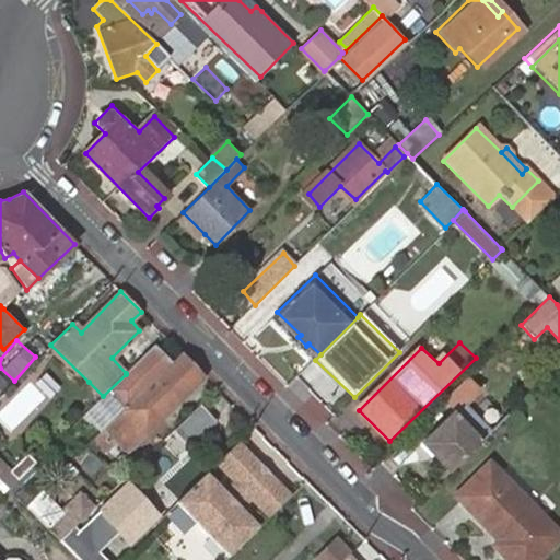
[(171,361),(155,343),(126,373),(126,374),(103,396),(93,405),(111,421),(171,361)]
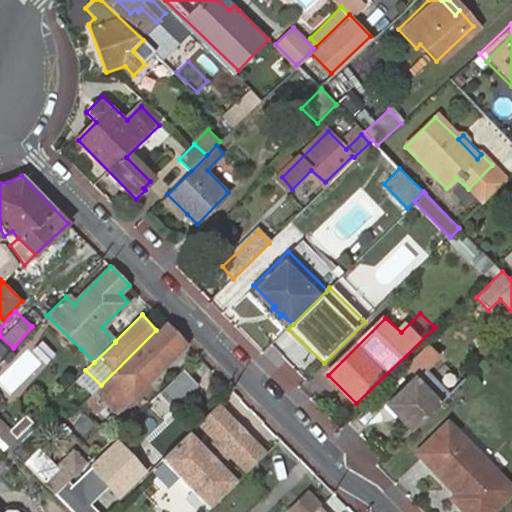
[(186,343),(165,322),(156,330),(101,385),(94,391),(115,413),(186,343)]
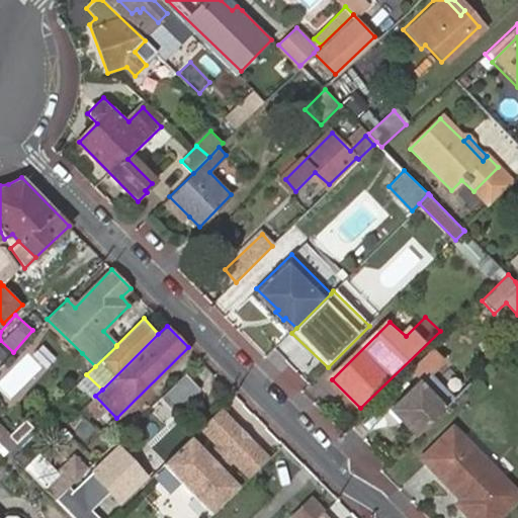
[(394,412),(416,436),(442,411),(444,409),(456,398),(433,374),(443,365),(429,351),(409,372),(421,384),(394,412)]
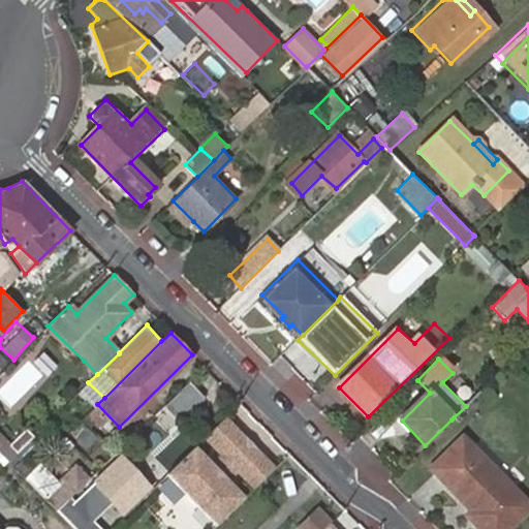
[(203,399),(188,383),(164,408),(179,423),(203,399)]
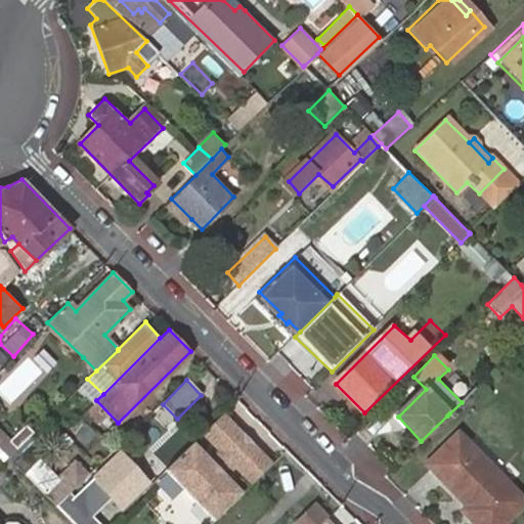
[(244,434),(224,413),(203,434),(222,454),(244,434)]
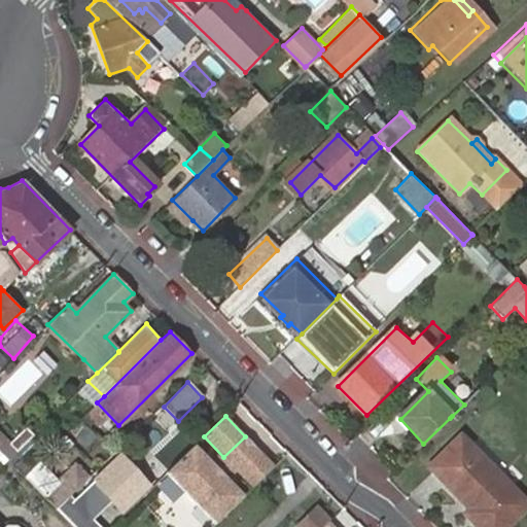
[(504,526),(526,505),(526,500),(461,433),(431,463),(472,504),(467,511),(484,526),(504,526)]
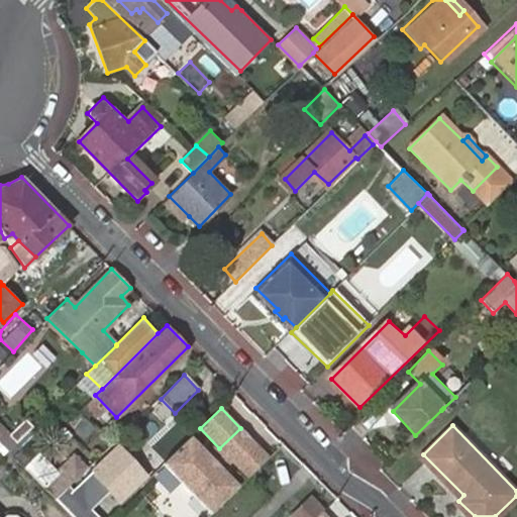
[(250,438),(240,428),(219,448),(229,457),(250,438)]
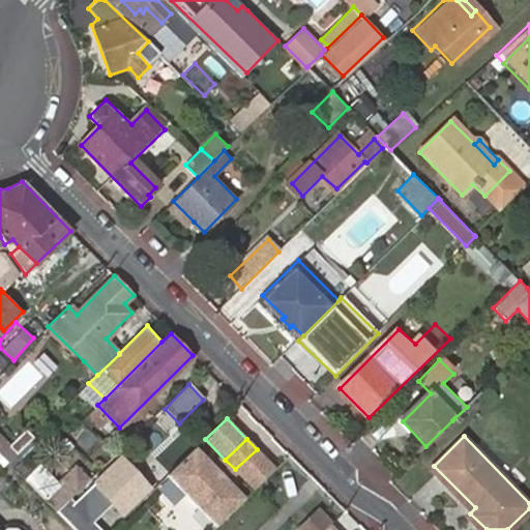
[(0,454),(7,463),(18,452),(5,440),(0,444),(0,454)]
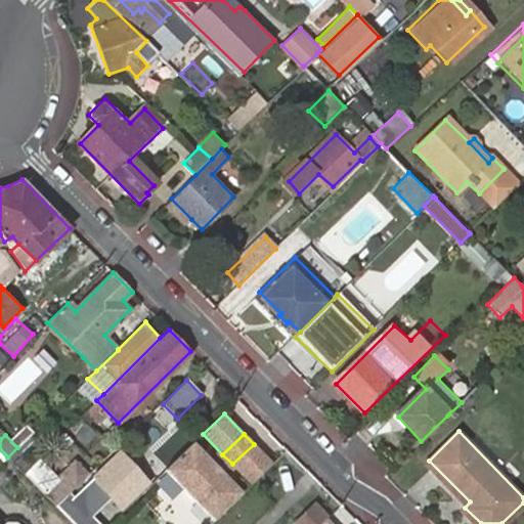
[(212,464),(192,444),(165,472),(214,522),(243,494),(227,479),(222,474),(217,478),(209,469),(213,465),(212,464)]
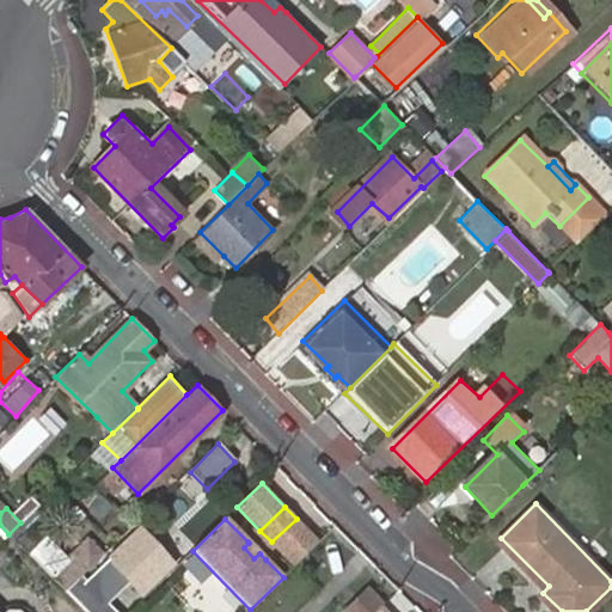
[(295,567),(320,543),(297,519),(271,542),(277,549),(295,567)]
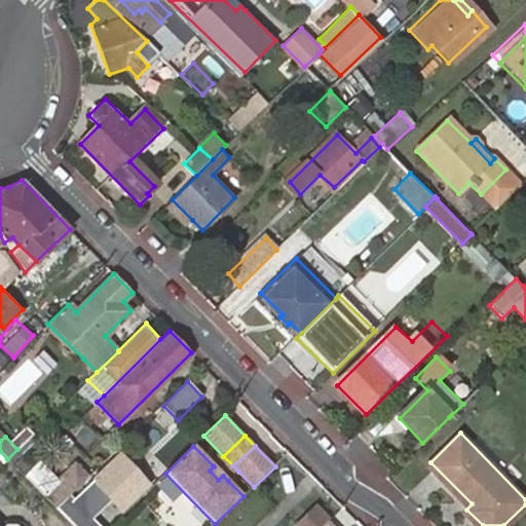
[(147,483),(120,455),(92,482),(120,510),(147,483)]
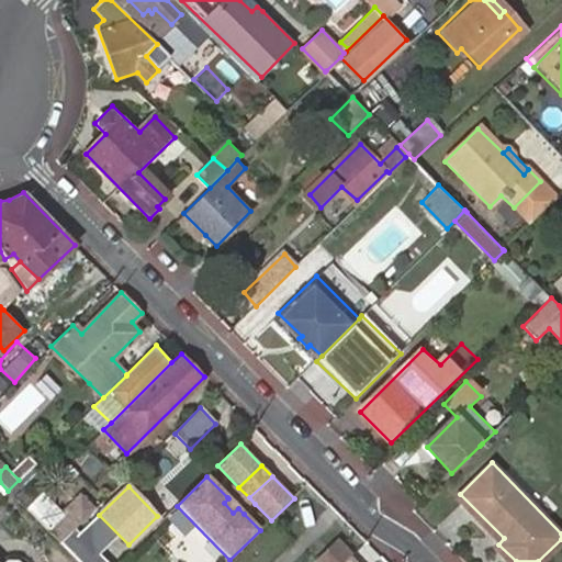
[(249,497),(238,487),(227,497),(228,498),(238,508),(244,514),(255,504),(249,497)]
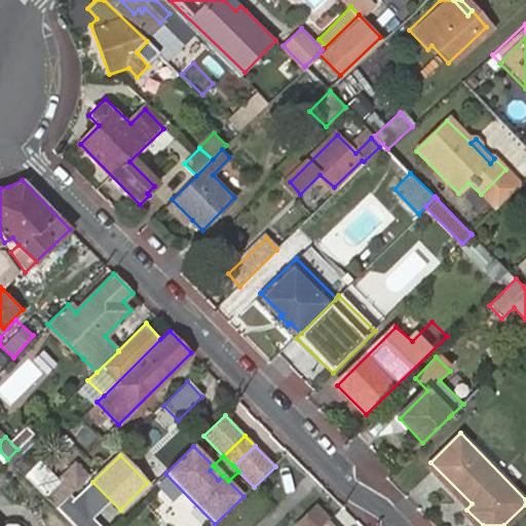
[(72,462),(41,493),(44,496),(58,510),(88,479),(72,462)]
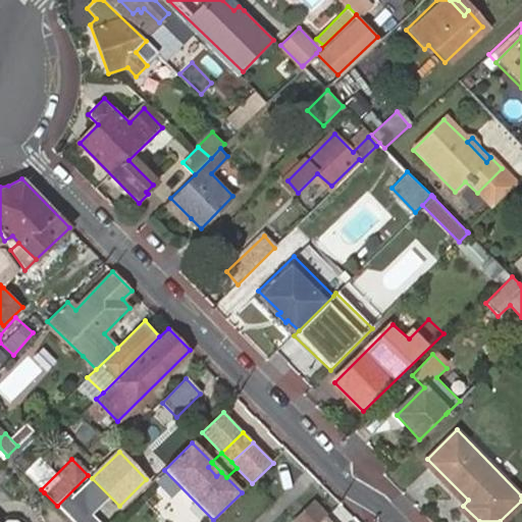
[(41,471),(32,462),(23,471),(32,480),(41,471)]
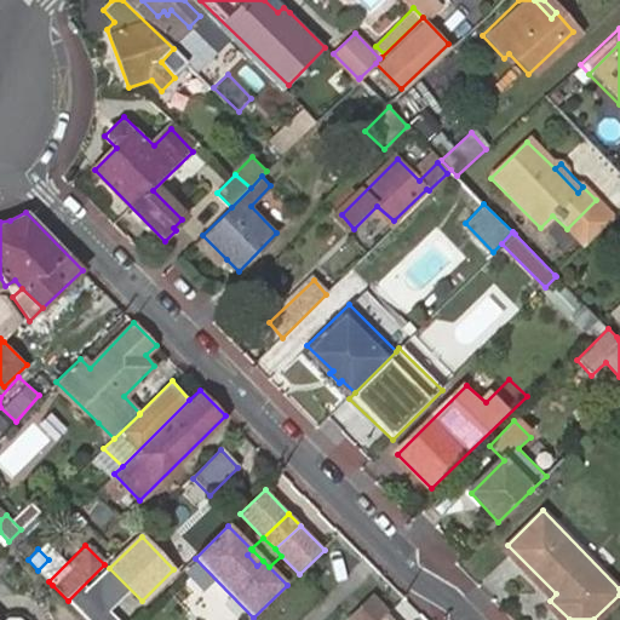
[(263,561),(252,550),(247,555),(257,566),(263,561)]
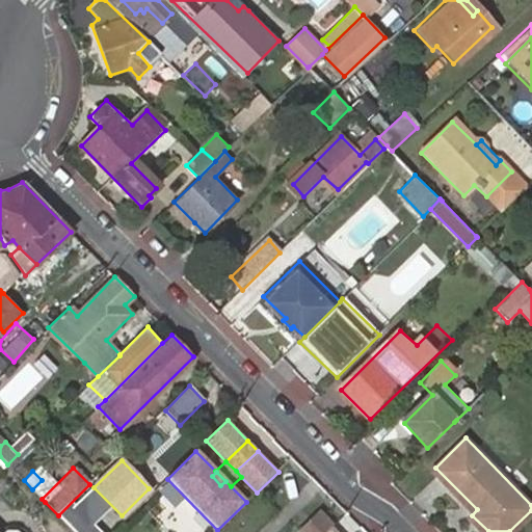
[(326,531),(327,531),(331,528),(318,514),(300,531),(326,531)]
